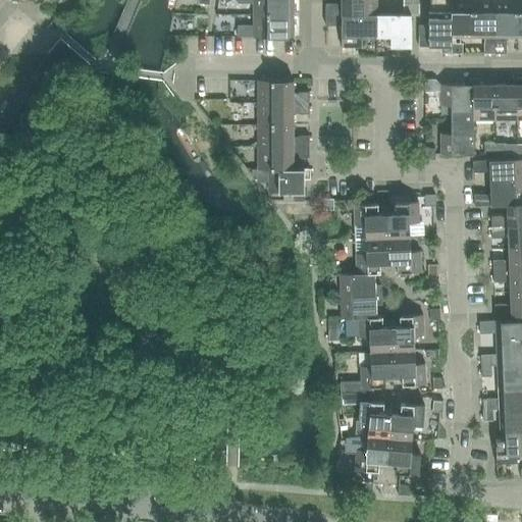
[(254,3),(254,13),(294,13),(294,0),(238,0),(238,3),(254,3)]
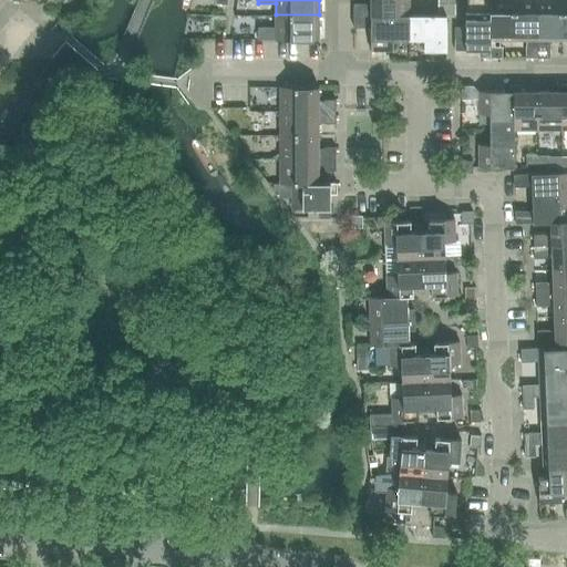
[(364,16),(371,16),(377,16),(409,16),(410,16),(410,14),(409,0),(370,0),(371,3),(353,3),(353,14),(364,14),(364,16)]
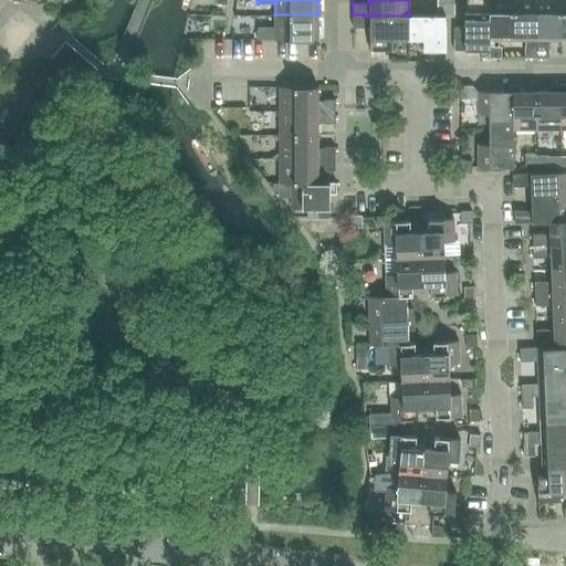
[(441,0),(441,14),(446,14),(454,14),(453,0),(441,0)]
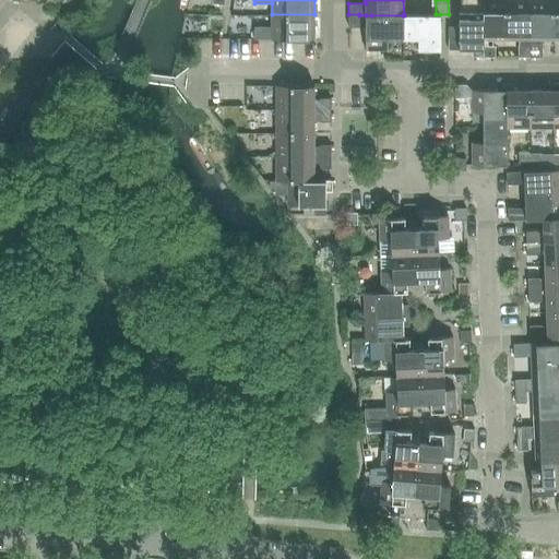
[(482,0),(483,12),(484,35),(507,35),(506,0),(482,0)]
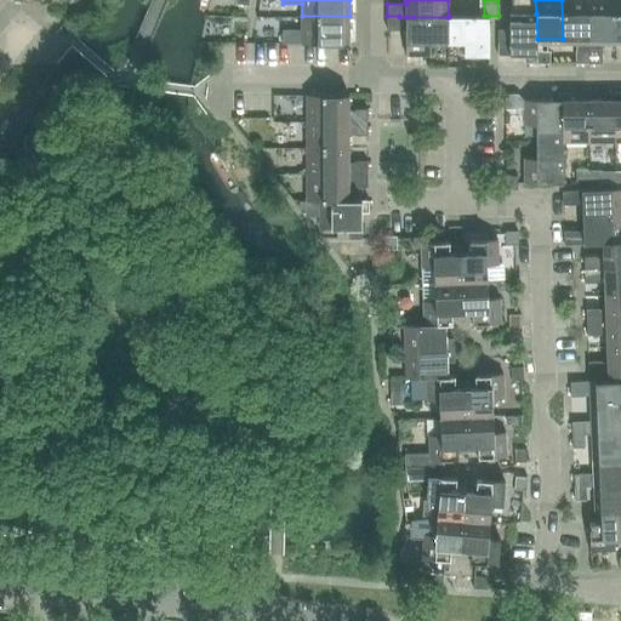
[(590,63),(590,51),(590,39),(588,0),(562,0),(563,39),(563,44),(577,45),(576,51),(576,63),(590,63)]
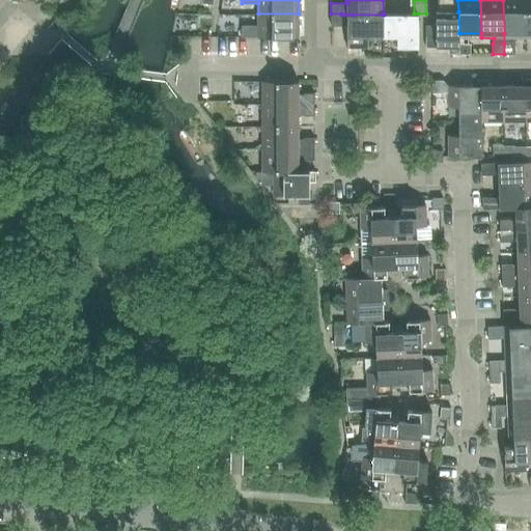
[(526,33),(526,0),(503,0),(504,33),(504,44),(504,54),(514,54),(514,33),(526,33)]
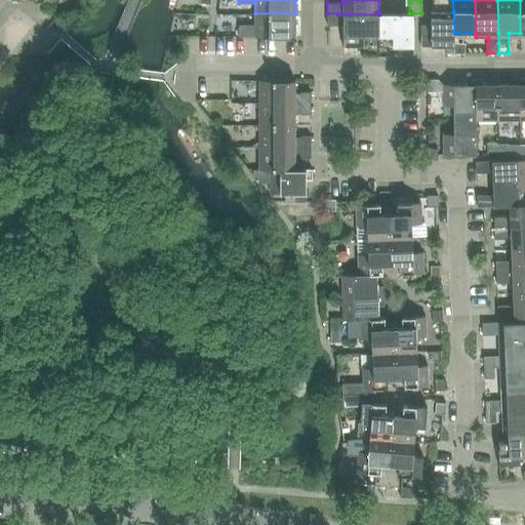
[(421,47),(443,47),(443,53),(454,53),(454,44),(454,33),(453,11),(431,11),(431,26),(421,26),(421,47)]
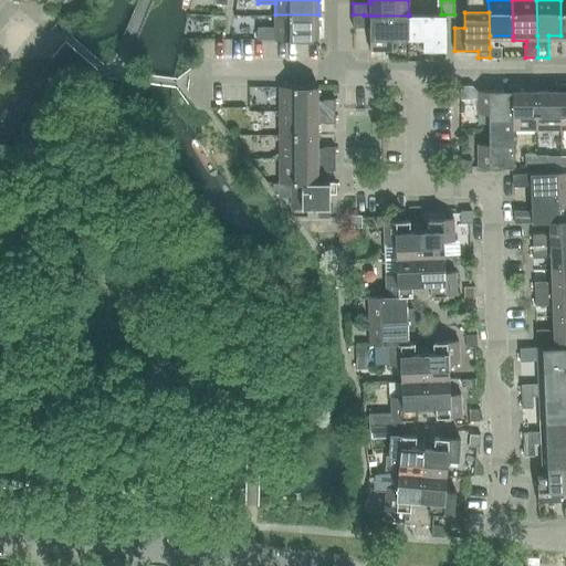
[(318,40),(318,14),(275,14),(275,27),(258,27),(258,39),(318,40)]
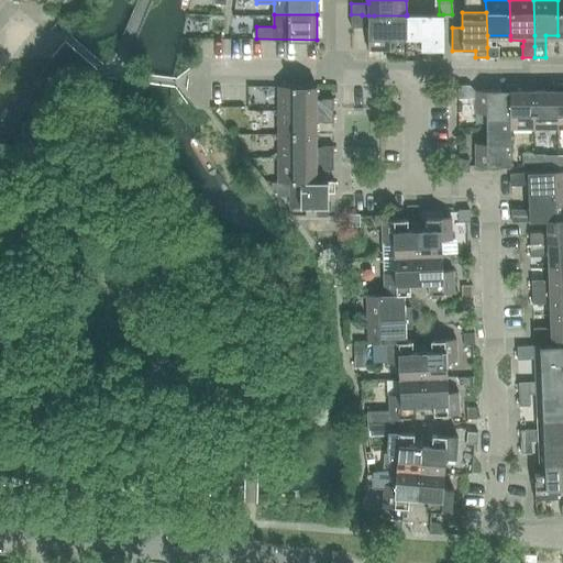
[(362,28),(362,15),(362,14),(351,14),(351,28),(362,28)]
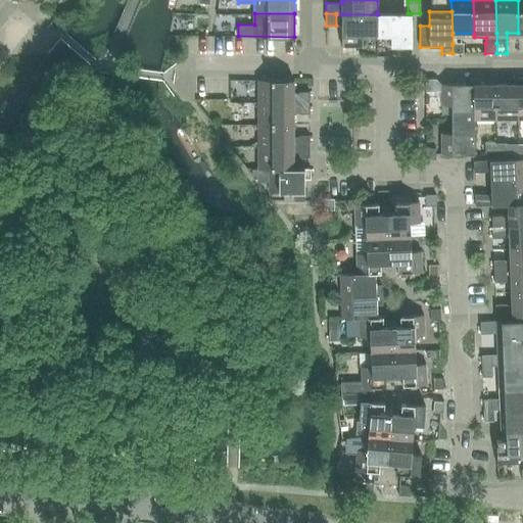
[(377,14),(377,37),(391,37),(391,47),(412,47),(412,13),(408,13),(378,13),(378,14),(377,14)]
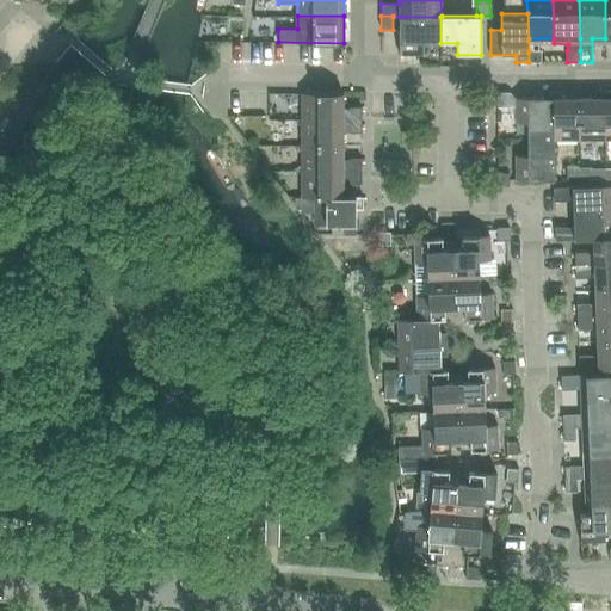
[(424,43),(440,43),(440,17),(406,17),(400,17),(400,55),(424,55),(424,43)]
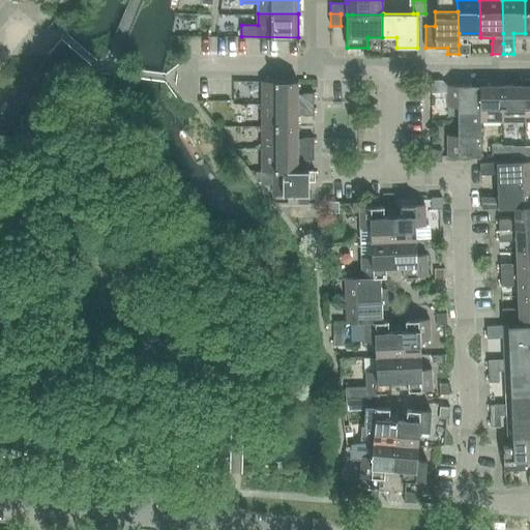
[(459,45),(459,54),(469,54),(469,45),(459,45)]
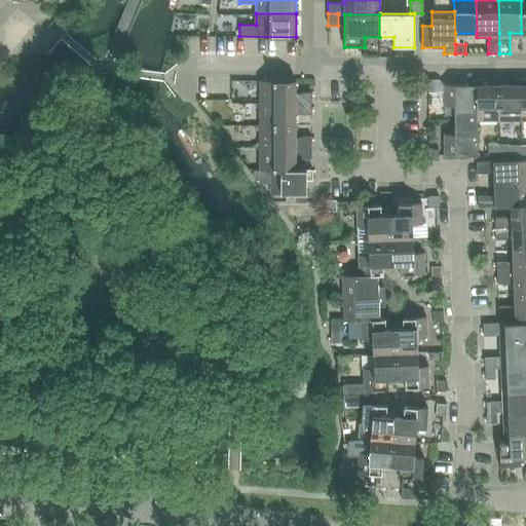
[(477,89),(477,119),(478,119),(499,119),(499,84),(485,84),(485,78),(476,78),(476,84),(477,89)]
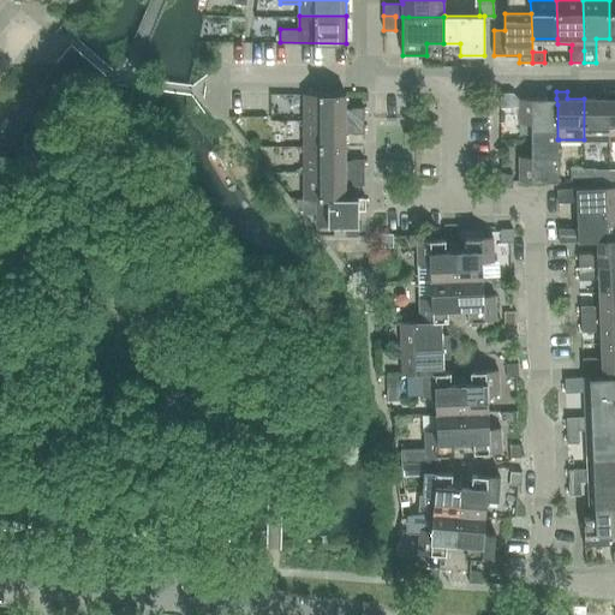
[(609,139),(609,91),(601,91),(601,99),(584,99),(584,139),(609,139)]
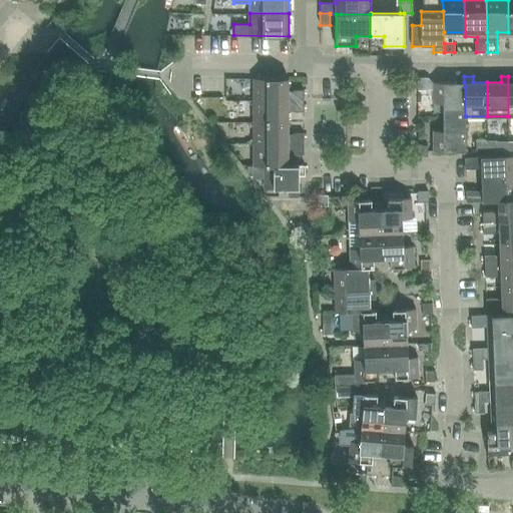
[(289,78),(253,78),(253,100),(304,100),(304,89),(289,89),(289,78)]
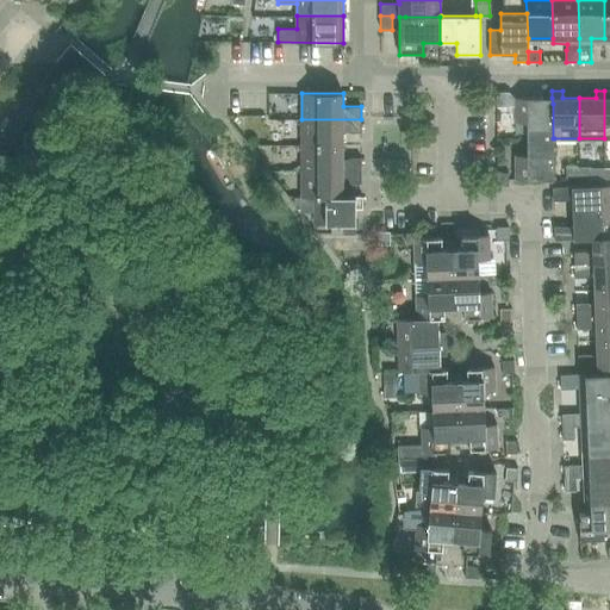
[(509,106),(508,93),(497,93),(497,106),(509,106)]
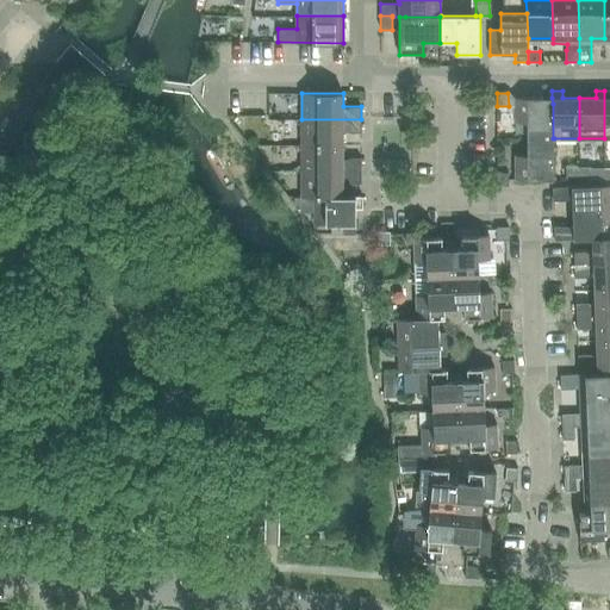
[(553,104),(552,98),(515,98),(515,122),(527,122),(527,138),(553,138),(553,104)]
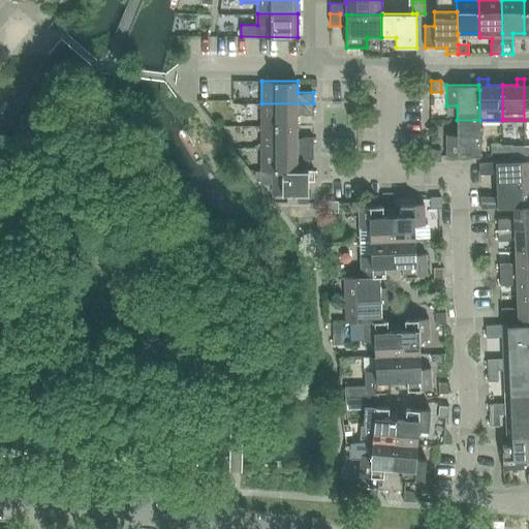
[(313,115),(313,103),(261,103),(261,125),(298,126),(298,115),(313,115)]
